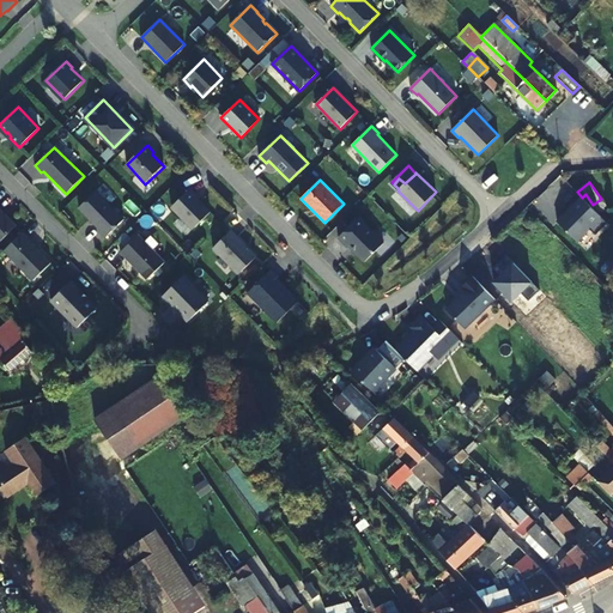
[(196,228),(211,212),(196,199),(199,196),(192,189),(173,207),(192,228),(196,228)]
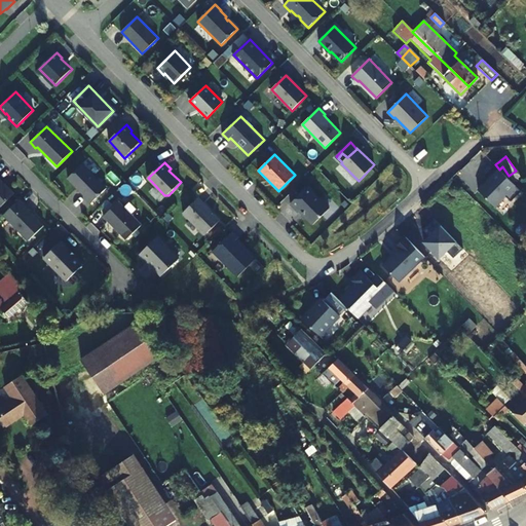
[(107,188),(82,164),(68,179),(85,197),(84,198),(90,204),(107,188)]
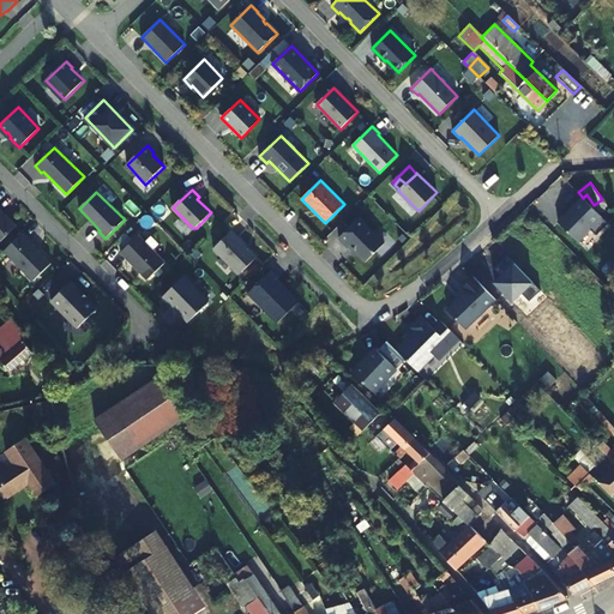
[(608,222),(581,197),(558,221),(578,240),(590,228),(596,234),(608,222)]
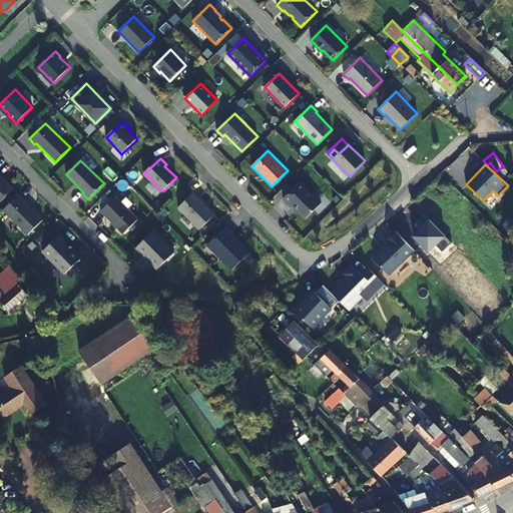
[(0,200),(13,188),(0,174),(0,200)]
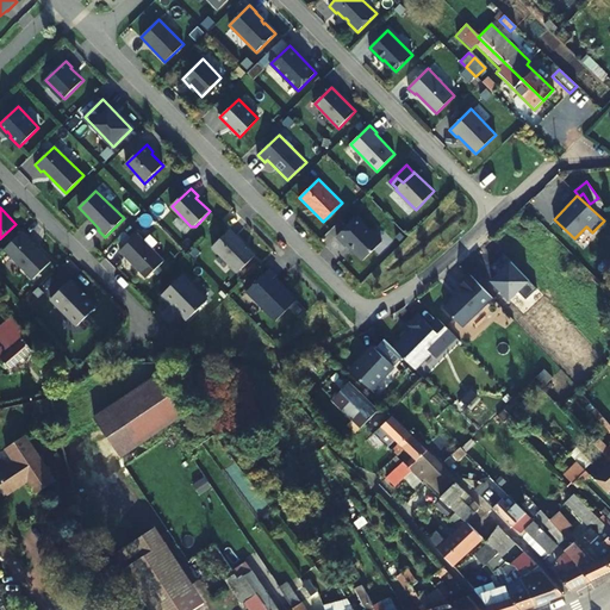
[(358,217),(337,237),(347,247),(349,246),(353,249),(353,250),(362,261),(383,242),(358,217)]
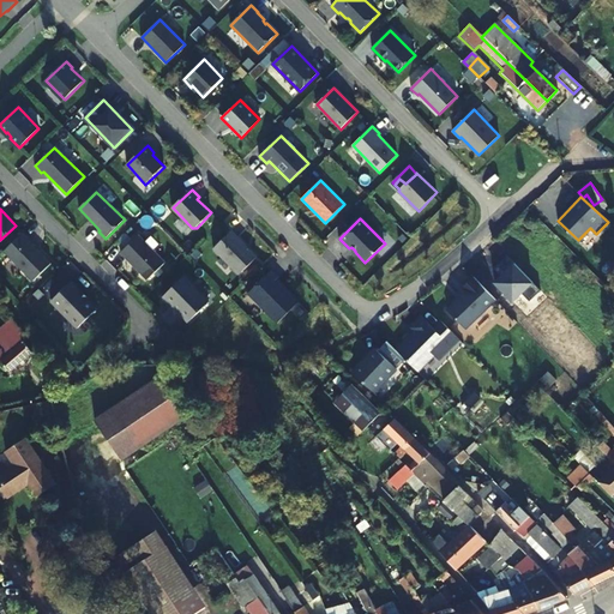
[(239,274),(257,257),(250,250),(246,250),(244,246),(244,244),(230,230),(212,248),(239,274)]
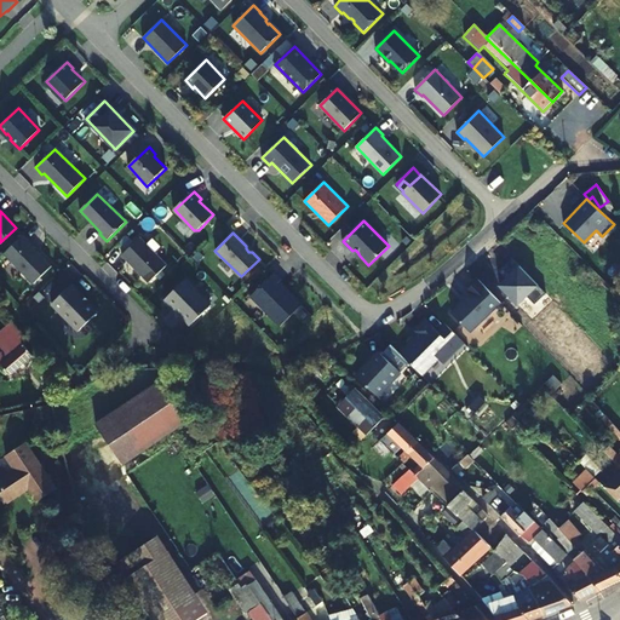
[(29,241),(23,234),(3,253),(33,283),(51,265),(28,242),(29,241)]
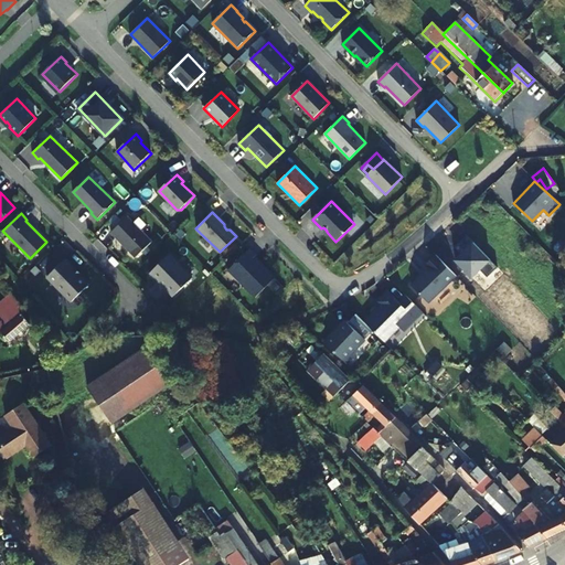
[(136,258),(152,242),(128,216),(112,233),(136,258)]
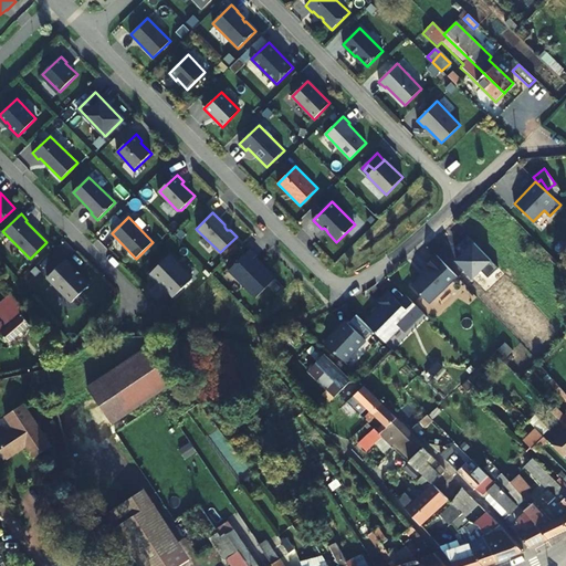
[(249,251),(230,270),(257,297),(276,278),(249,251)]
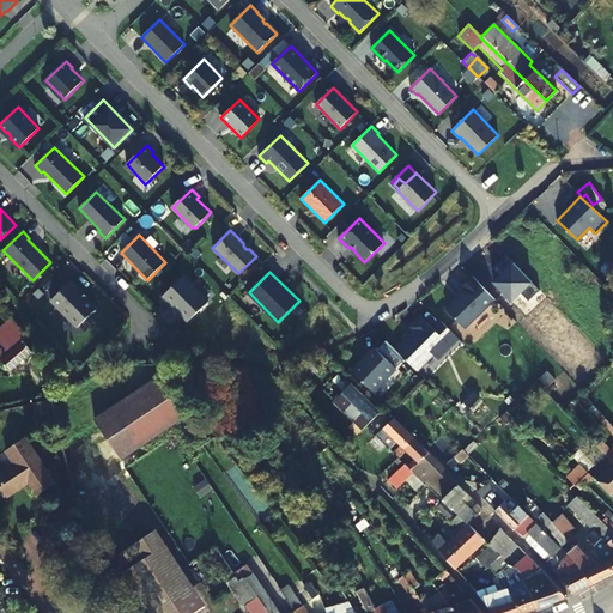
[(208,302),(184,277),(163,297),(176,310),(177,309),(181,314),(180,315),(188,322),(208,302)]
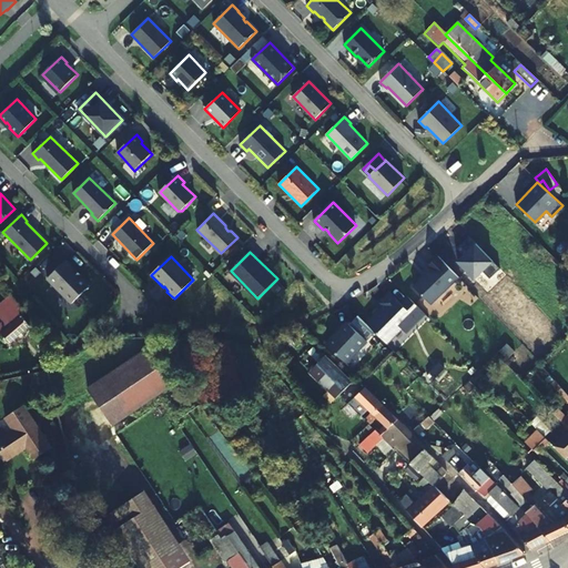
[(430,270),(413,286),(429,304),(457,277),(437,256),(427,266),(430,270)]
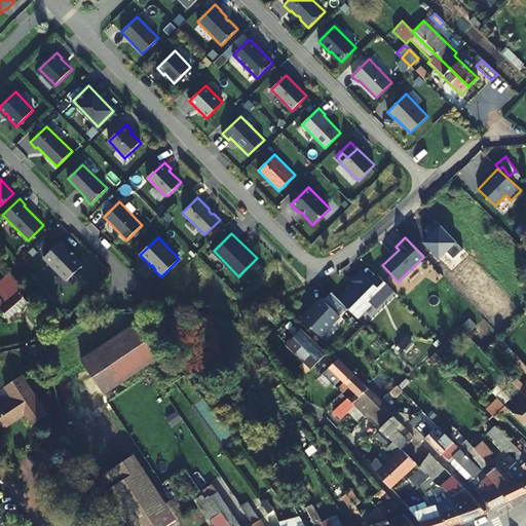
[(83,264),(61,241),(43,259),(66,282),(83,264)]
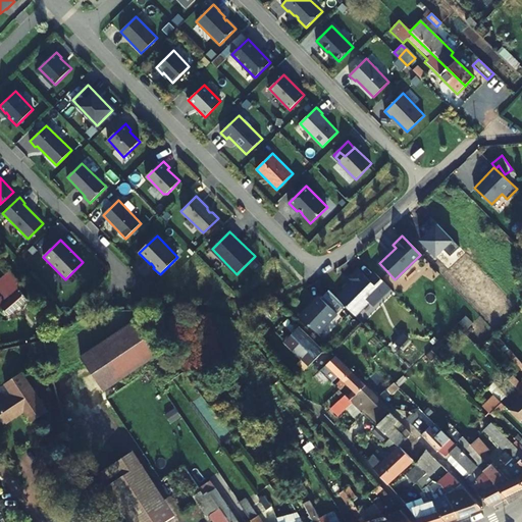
[(335,298),(354,316),(368,302),(372,306),(389,289),(374,273),(368,279),(358,269),(349,278),(353,282),(349,286),(348,285),(335,298)]
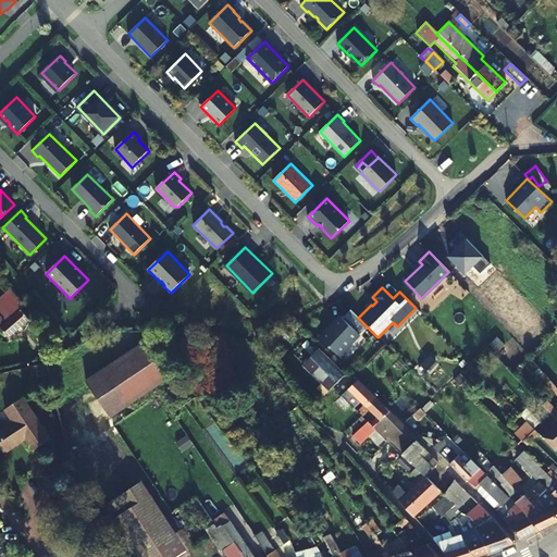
[(4,295),(0,298),(10,310),(0,319),(0,326),(8,337),(28,321),(21,311),(25,307),(11,288),(4,295)]
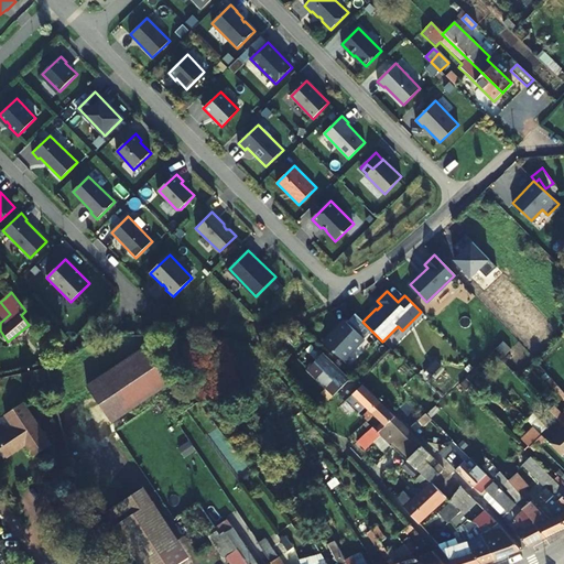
[(336,355),(340,359),(362,337),(344,320),(335,329),(336,331),(333,334),(331,333),(322,342),(336,355)]
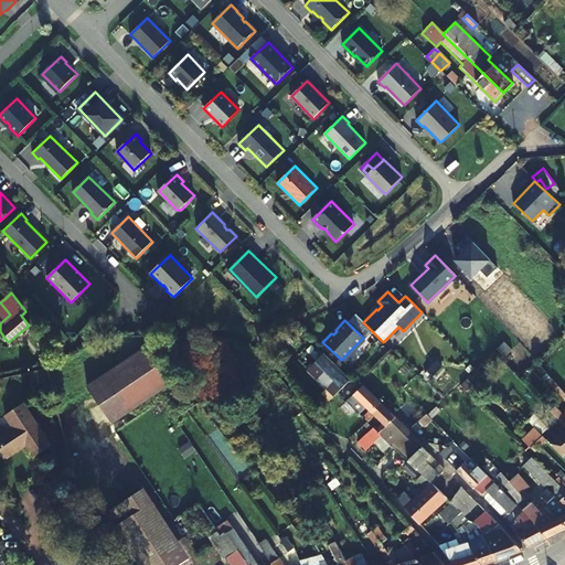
[(145,348),(87,385),(112,422),(168,384),(145,348)]
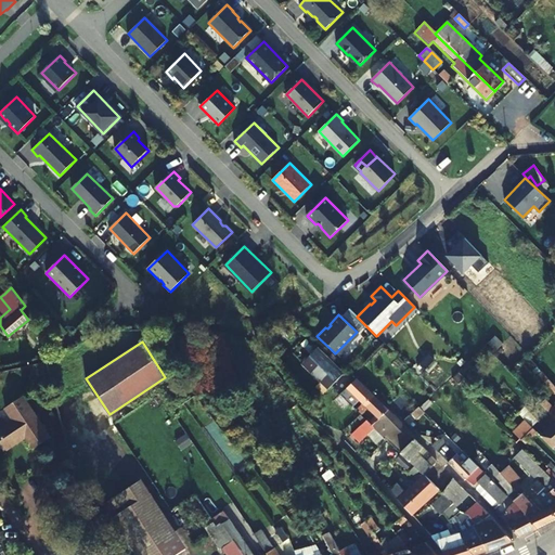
[(318,348),(304,361),(326,386),(340,373),(318,348)]
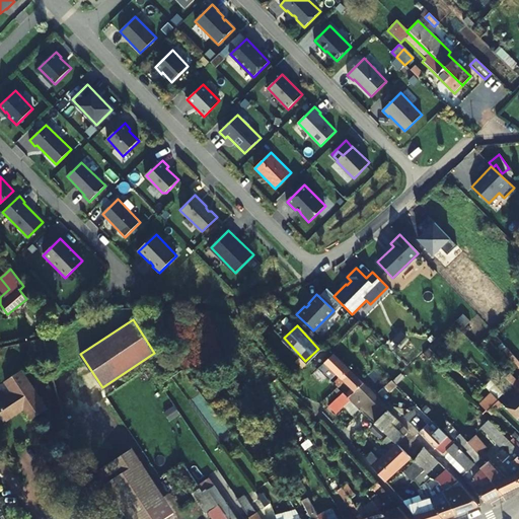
[(391,339),(397,345),(406,337),(400,330),(391,339)]
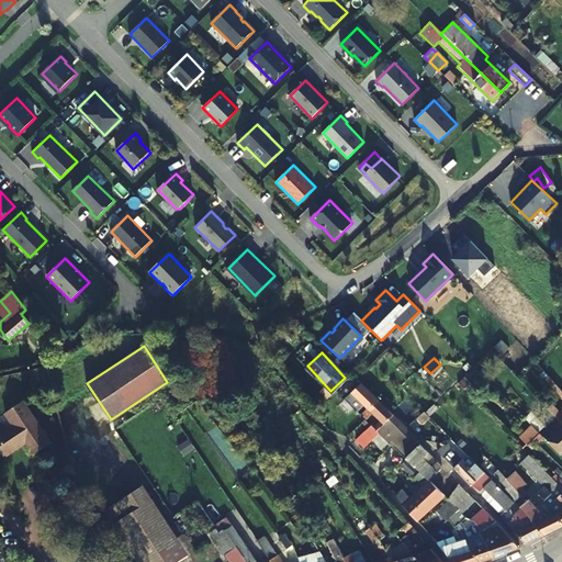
[(358,384),(349,393),(366,408),(373,400),(374,397),(359,383),(358,384)]
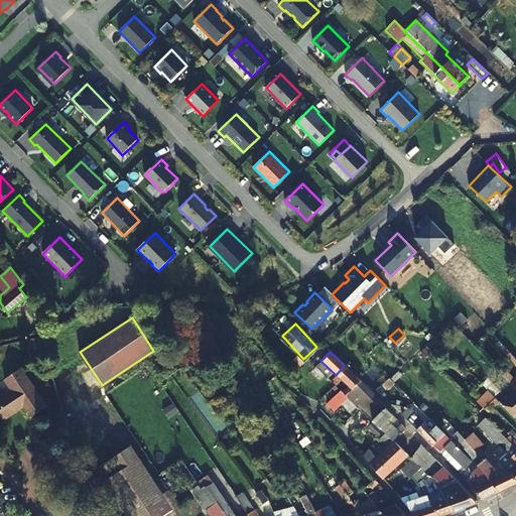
[(343,367),(336,375),(351,389),(351,388),(358,382),(360,380),(344,365),(343,367)]
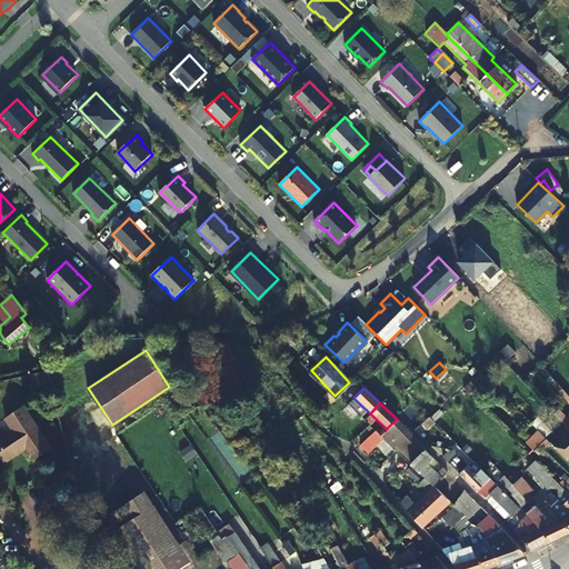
[(323,426),(331,435),(356,411),(349,405),(348,403),(325,425),(323,426)]
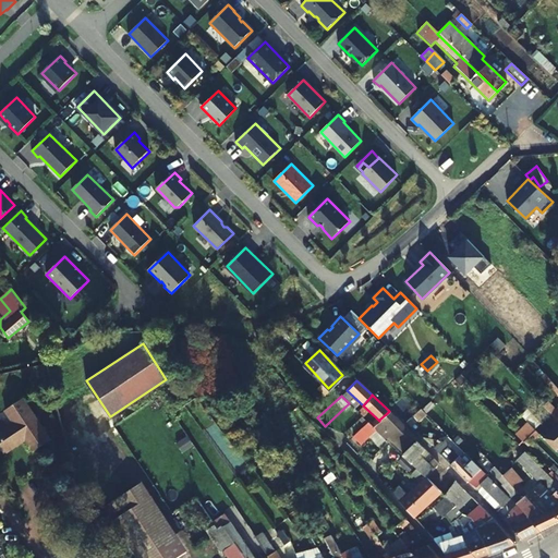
[(51,439),(23,398),(5,410),(13,421),(0,429),(0,445),(5,453),(26,439),(34,451),(51,439)]
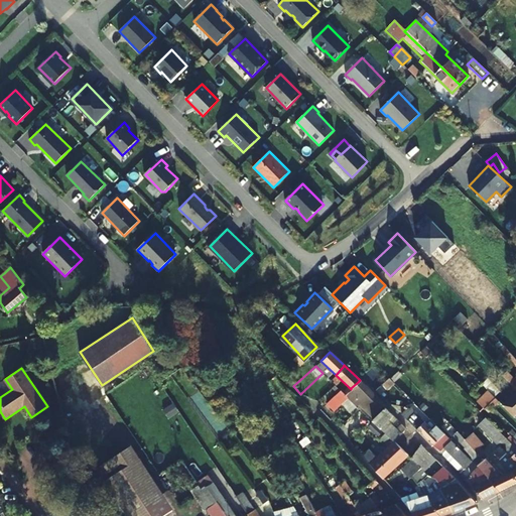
[(515,390),(512,387),(504,378),(498,383),(505,390),(506,388),(513,394),(502,405),(513,417),(515,414),(515,390)]
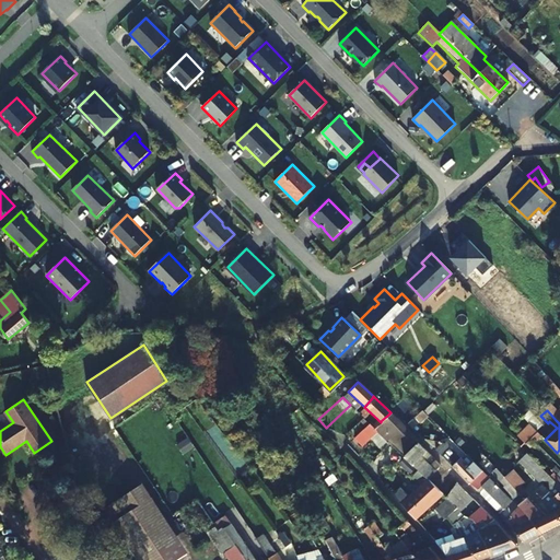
[(388,415),(381,421),(383,423),(378,428),(384,434),(384,435),(392,444),(398,438),(405,442),(413,434),(391,412),(388,415)]
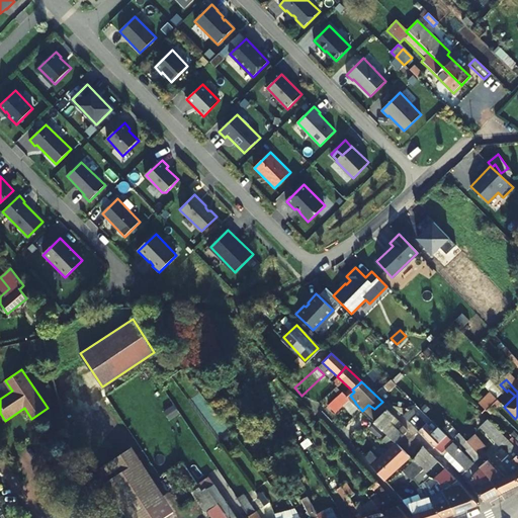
[(488,390),(478,401),(486,409),(496,398),(488,390)]
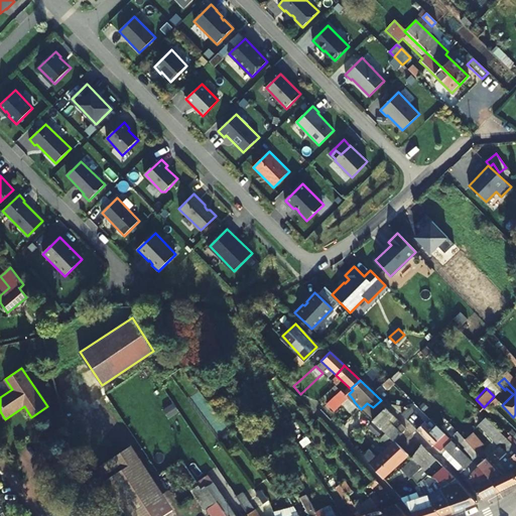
[(515,431),(490,405),(489,404),(484,409),(511,437),(515,441),(515,447),(515,448),(515,431)]
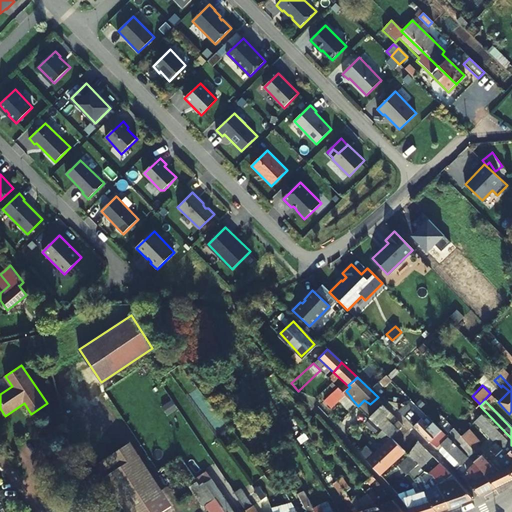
[(438,431),(440,430),(432,422),(428,425),(420,418),(419,419),(410,409),(412,408),(406,402),(397,410),(428,441),(429,440),(438,431)]
